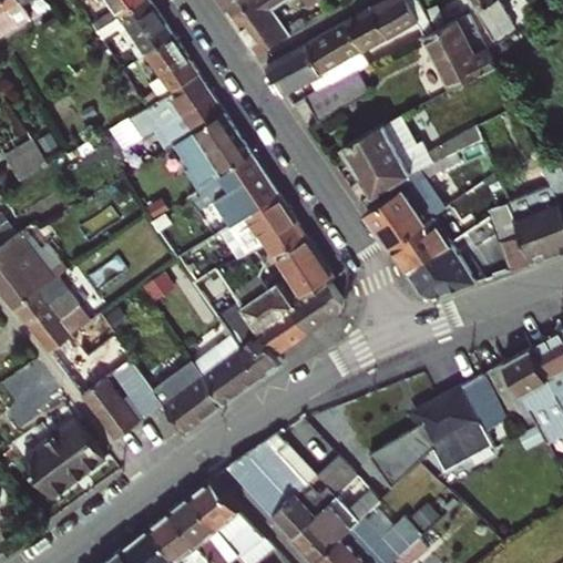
[(53,9),(47,0),(0,0),(0,40),(53,9)]
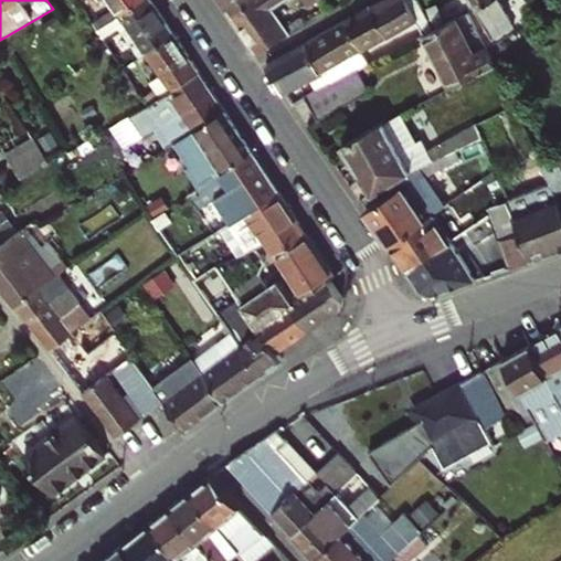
[(110,0),(122,17),(146,1),(145,0),(110,0)]
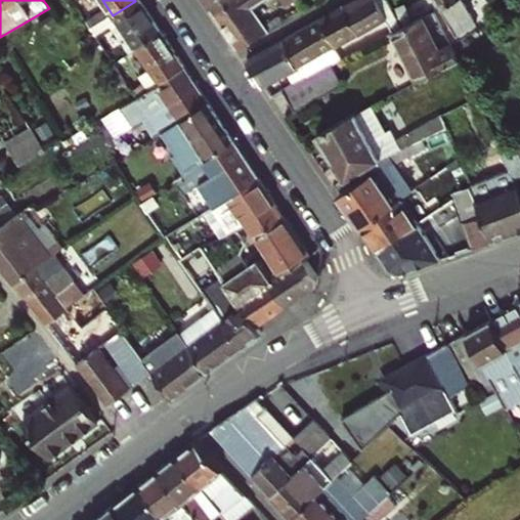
[(200,0),(212,16),(235,0),(200,0)]
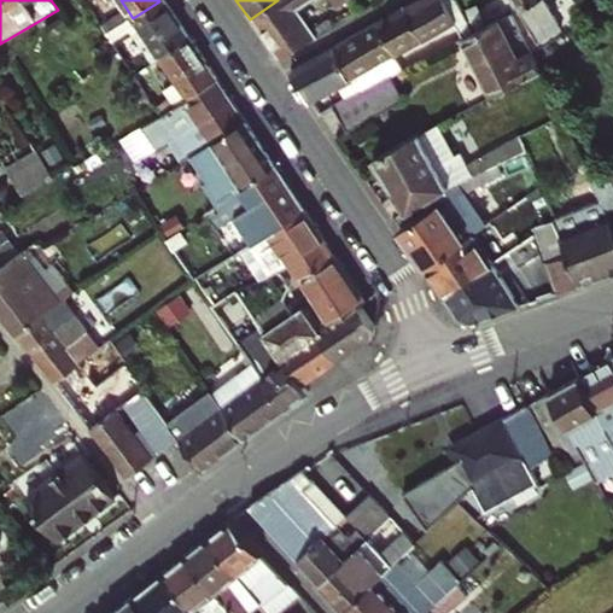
[(278,0),(250,19),(278,59),(331,30),(326,22),(309,30),(292,9),(304,0),(327,0),(333,9),(348,0),(278,0)]
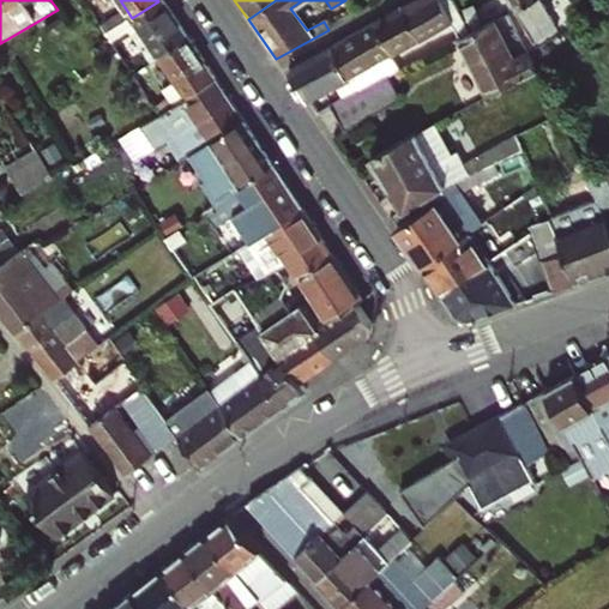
[(438,0),(417,0),(372,25),(391,59),(452,25),(438,0)]
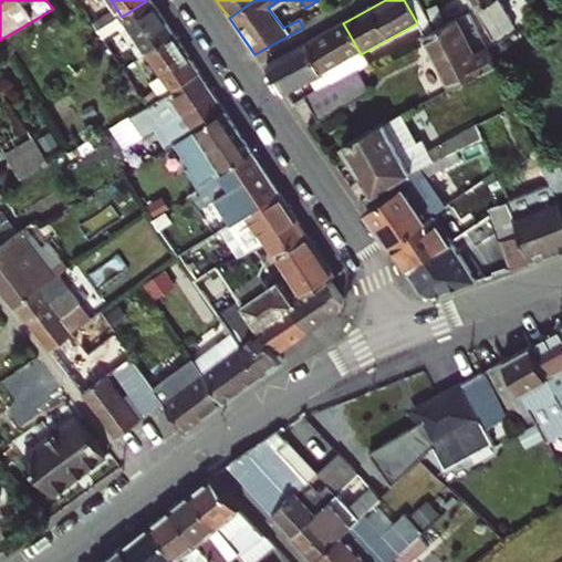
[(501,0),(469,0),(492,40),(516,27),(501,0)]
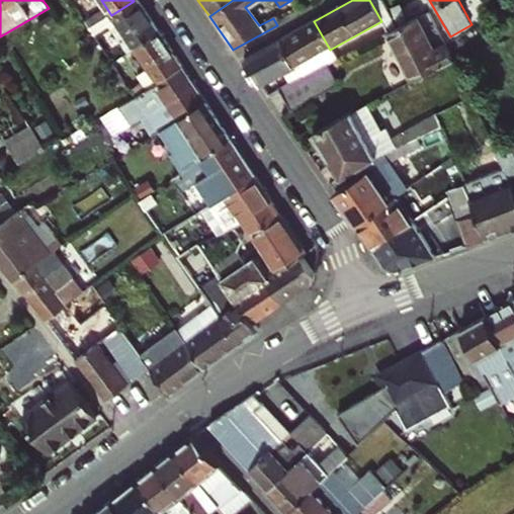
[(134,1),(111,15),(134,51),(157,35),(134,1)]
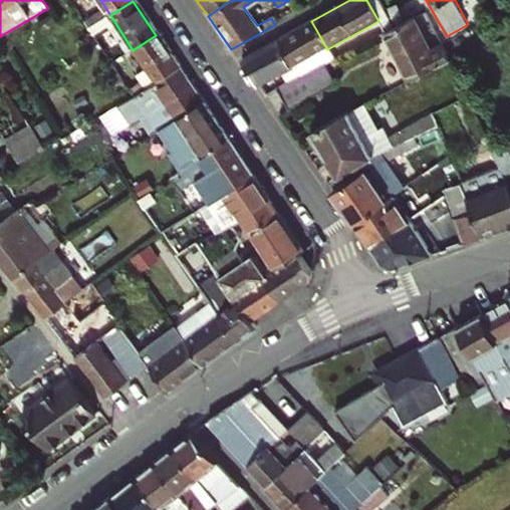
[(84,24),(88,29),(103,20),(100,14),(84,24)]
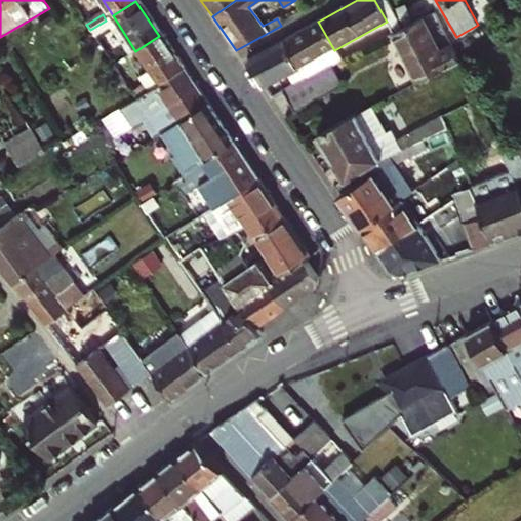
[(401,27),(392,31),(418,79),(458,57),(450,44),(437,50),(417,17),(401,27)]
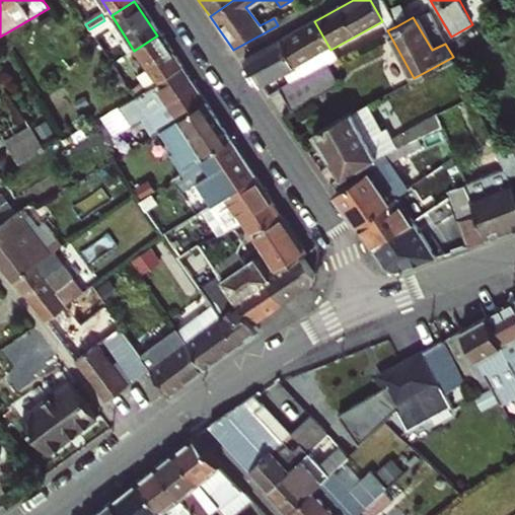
[(104,20),(89,29),(92,37),(108,26),(104,20)]
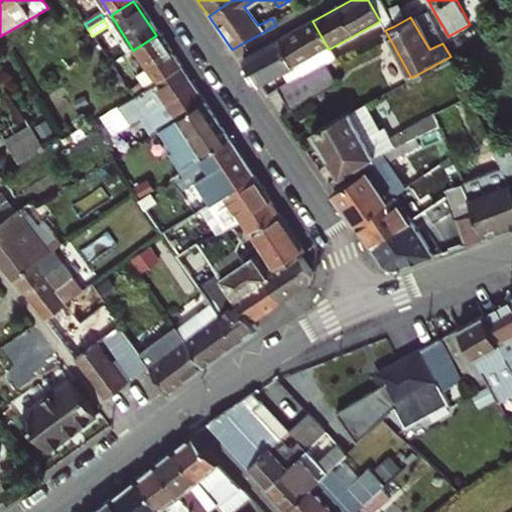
[(334,58),(329,49),(312,21),(277,39),(277,41),(298,79),(323,65),(334,58)]
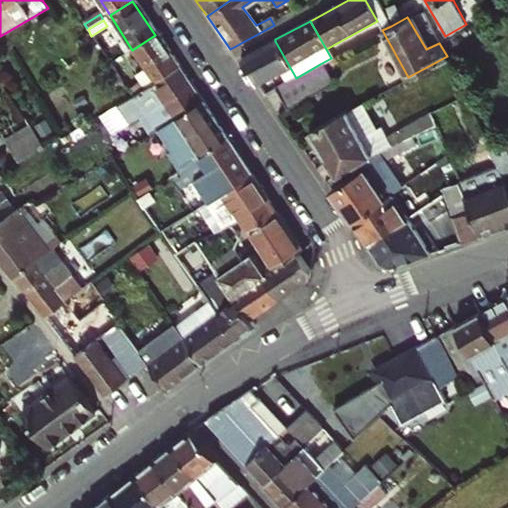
[(155,35),(132,50),(130,52),(143,70),(133,77),(142,92),(178,70),(155,35)]
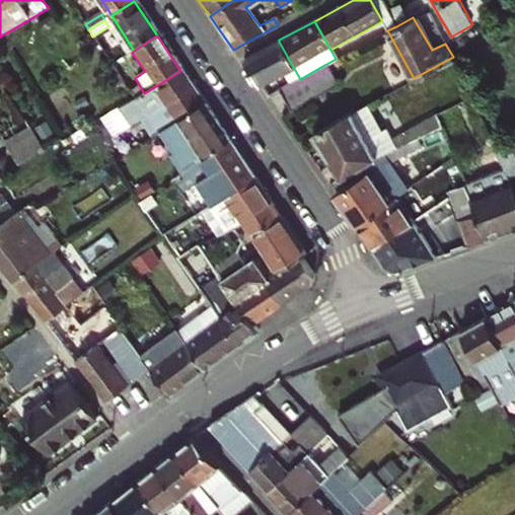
[(356,48),(361,58),(385,45),(380,35),(356,48)]
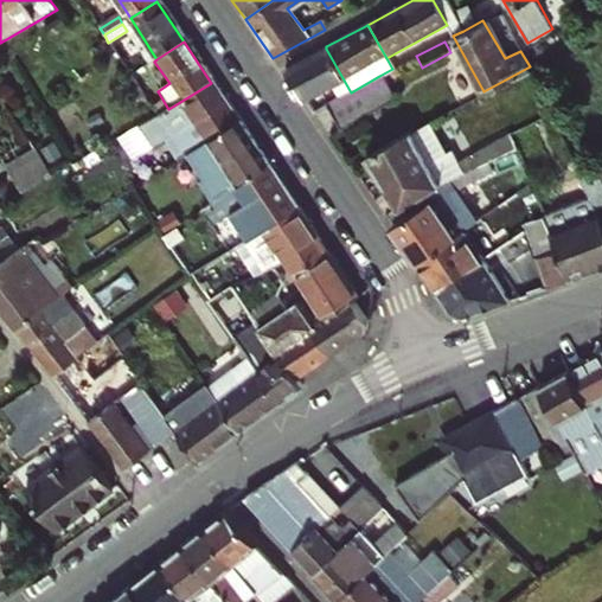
[(326,49),(282,74),(294,89),(302,102),(328,89),(335,101),(351,93),(326,49)]
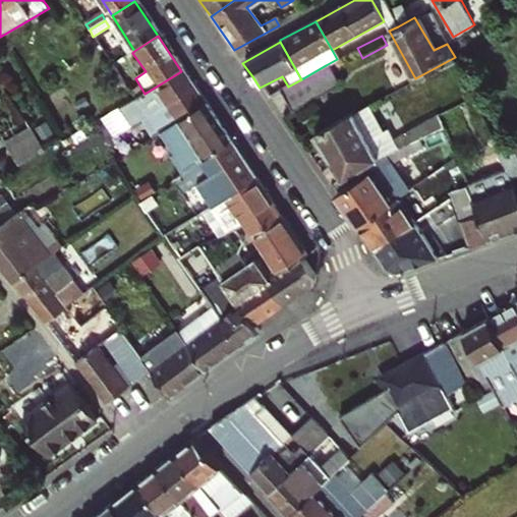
[(326,65),(301,79),(288,87),(278,92),(289,111),(337,85),(326,65)]
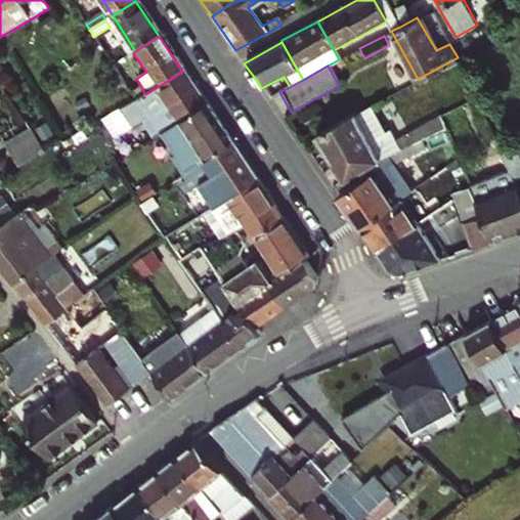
[(182,72),(145,94),(133,101),(156,138),(163,134),(206,106),(182,72)]
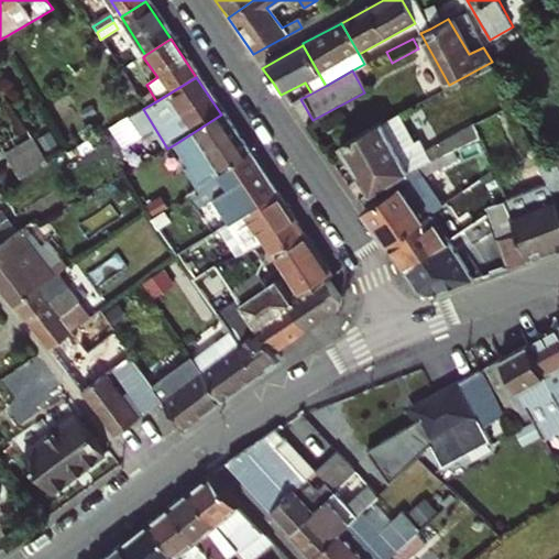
[(511,103),(503,107),(514,129),(522,127),(511,103)]
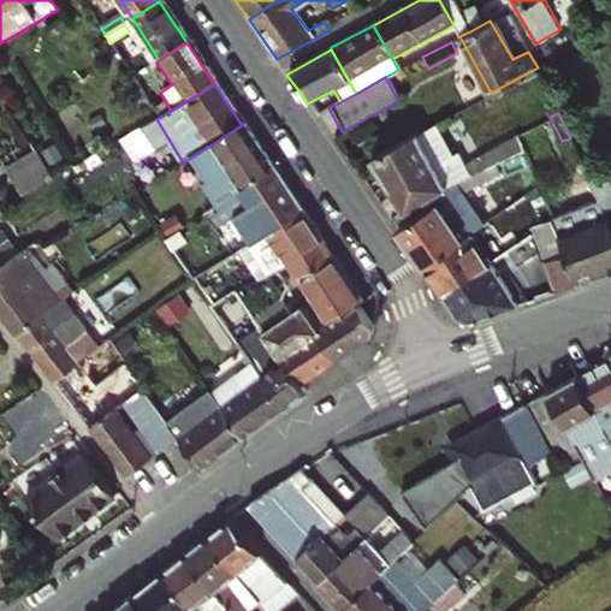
[(539,140),(533,124),(514,131),(521,147),(539,140)]
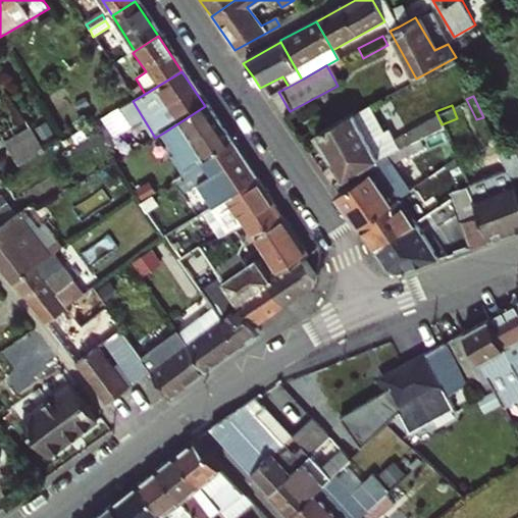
[(195,168),(202,164),(230,144),(205,106),(162,134),(177,157),(172,160),(183,175),(195,168)]
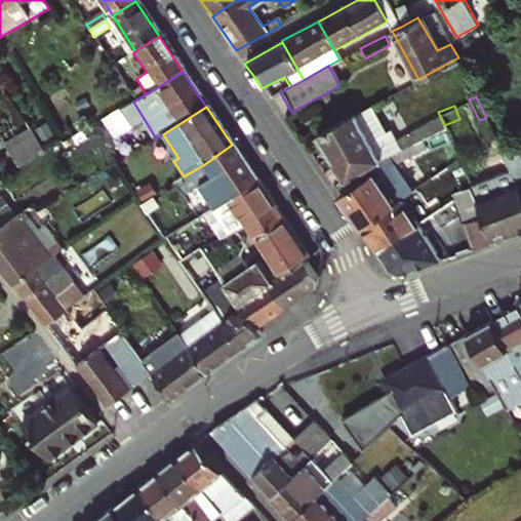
[(325,152),(345,183),(417,141),(444,125),(438,112),(389,141),(368,107),(315,136),(318,141),(316,145),(320,152),(325,152)]
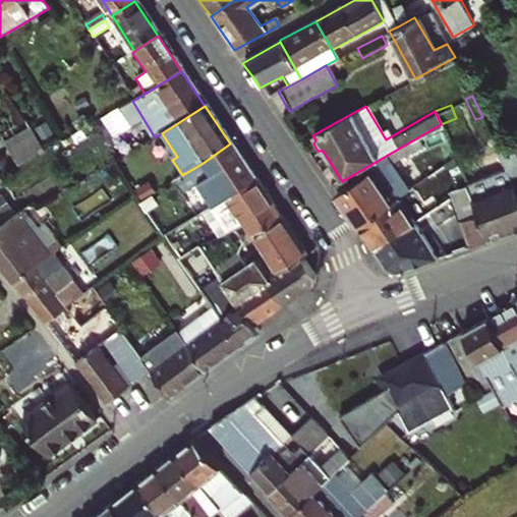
[(23,164),(48,149),(33,125),(8,140),(23,164)]
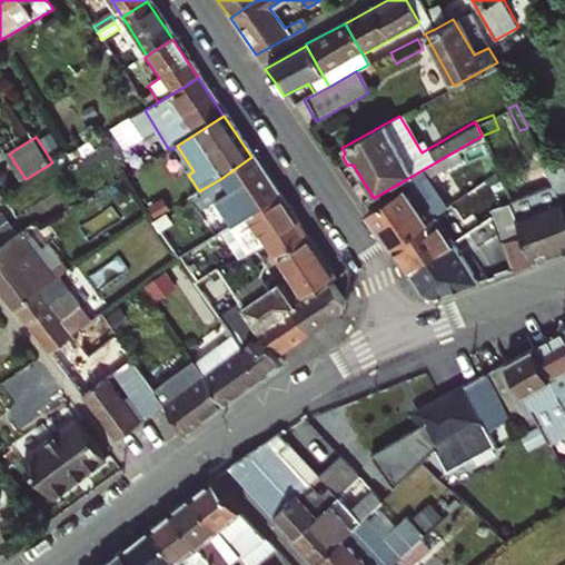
[(453,152),(374,198),(379,206),(366,215),(389,249),(432,218),(442,210),(422,181),(457,160),(453,152)]
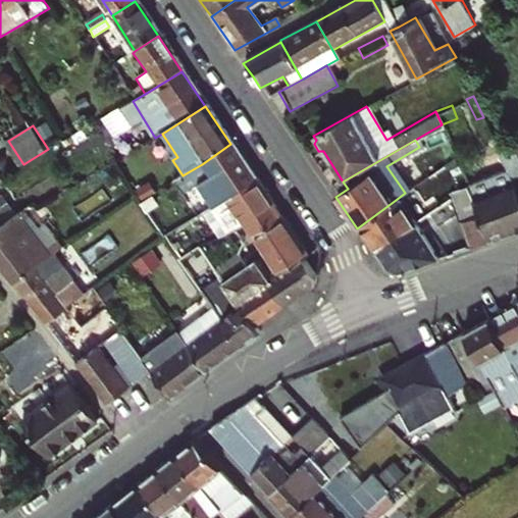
[(230,144),(202,164),(226,201),(255,182),(230,144)]
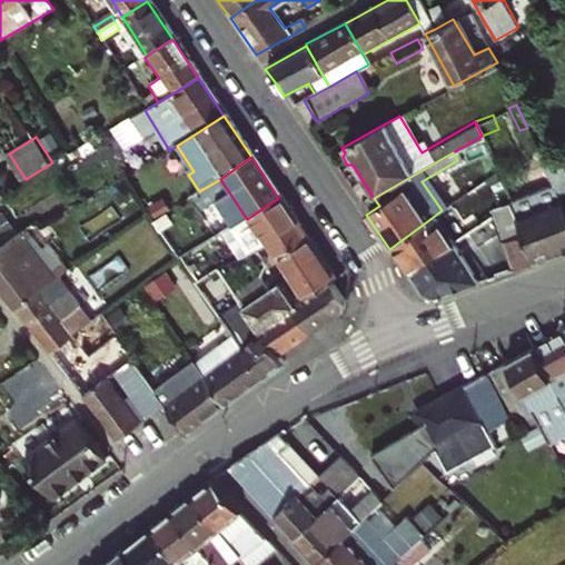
[(512,273),(564,251),(564,178),(563,174),(557,158),(543,164),(548,182),(508,197),(487,204),(491,212),(512,273)]
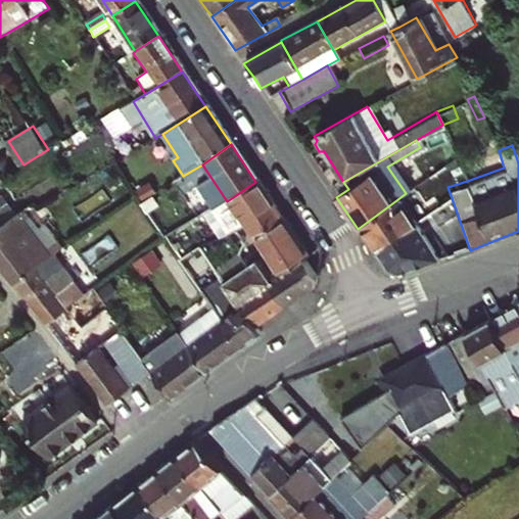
[(199,175),(195,169),(183,176),(181,178),(185,184),(199,175)]
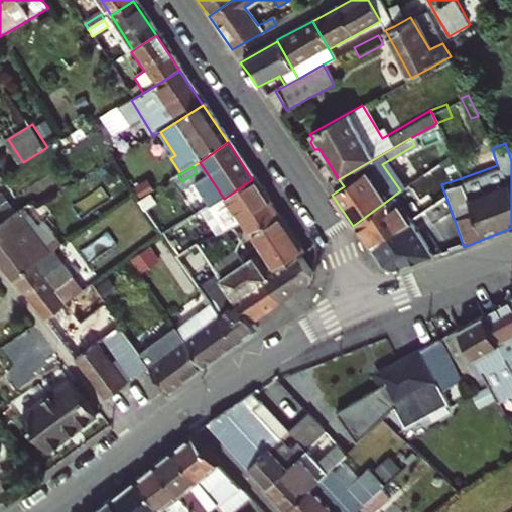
[(228,233),(242,227),(271,208),(252,179),(224,199),(187,220),(195,232),(213,221),(223,235),(228,233)]
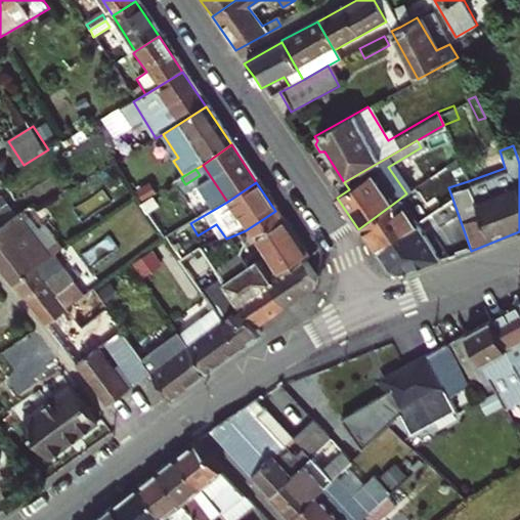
[(170,185),(156,195),(168,213),(183,204),(170,185)]
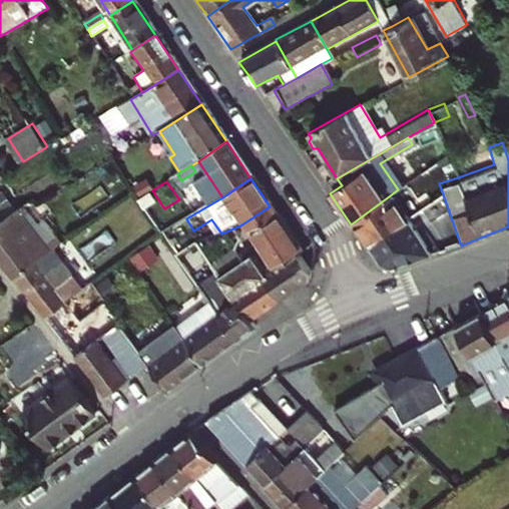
[(0,208),(8,218),(21,207),(10,191),(0,199),(0,208)]
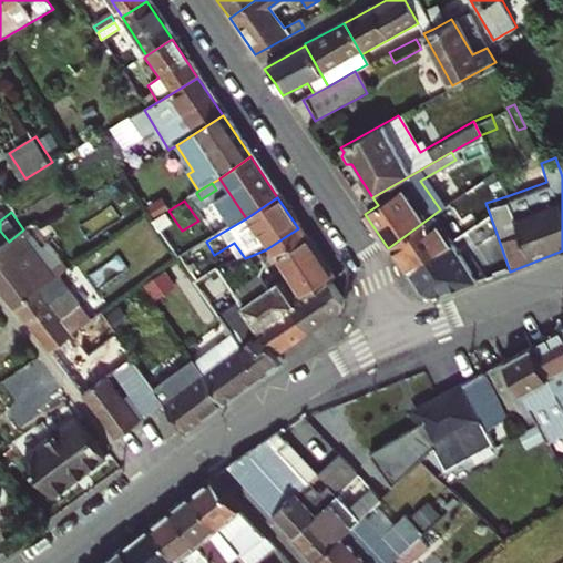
[(430,217),(388,248),(406,273),(431,256),(436,263),(453,252),(446,239),(430,217)]
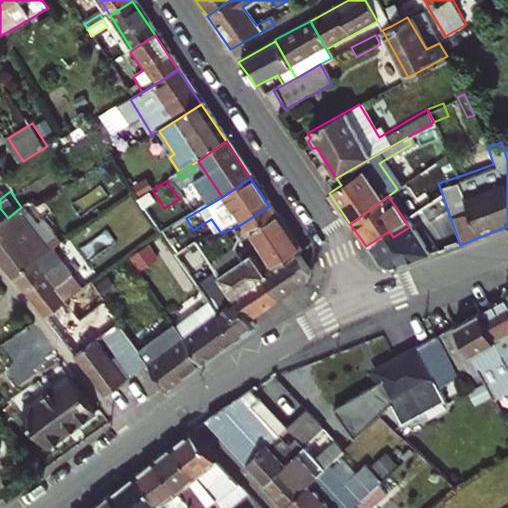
[(0,263),(11,278),(13,280),(51,252),(57,247),(29,211),(24,205),(21,207),(8,218),(0,224),(0,263)]
